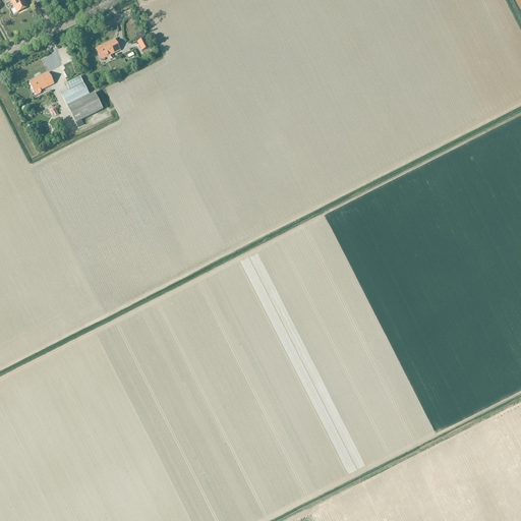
[(23,0),(10,0),(14,8),(11,10),(13,14),(16,12),(27,7),(23,0)]
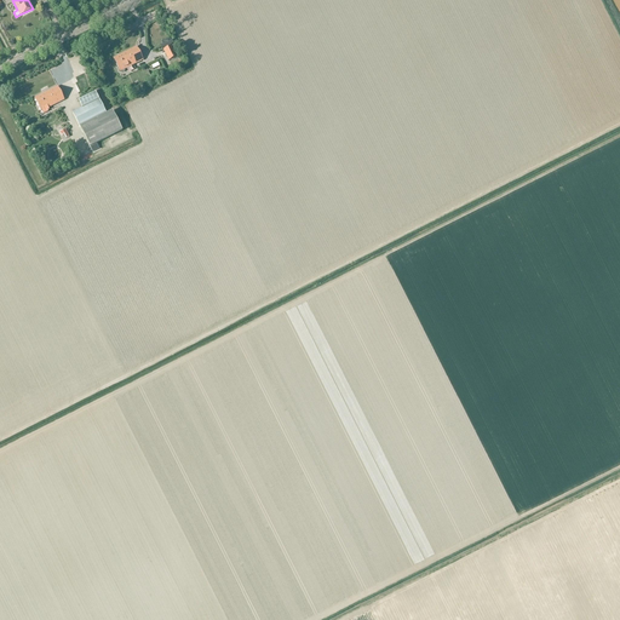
[(171,46),(164,50),(168,61),(177,57),(171,46)]
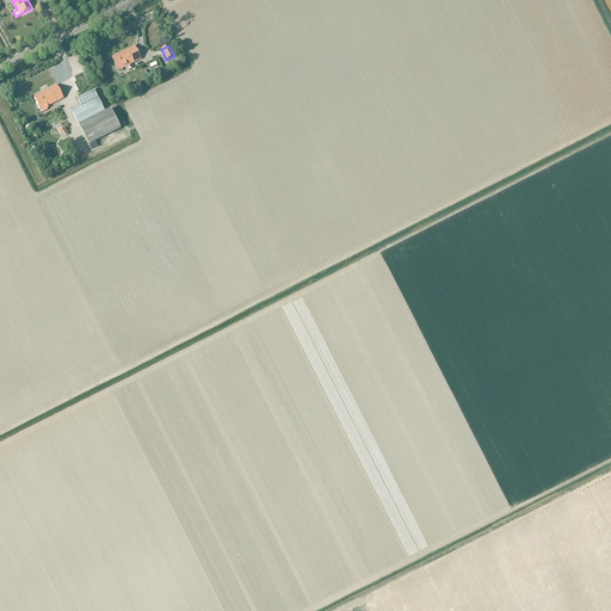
[(112,57),(118,71),(119,71),(121,72),(122,72),(123,71),(124,69),(124,68),(141,59),(135,47),(112,57)]
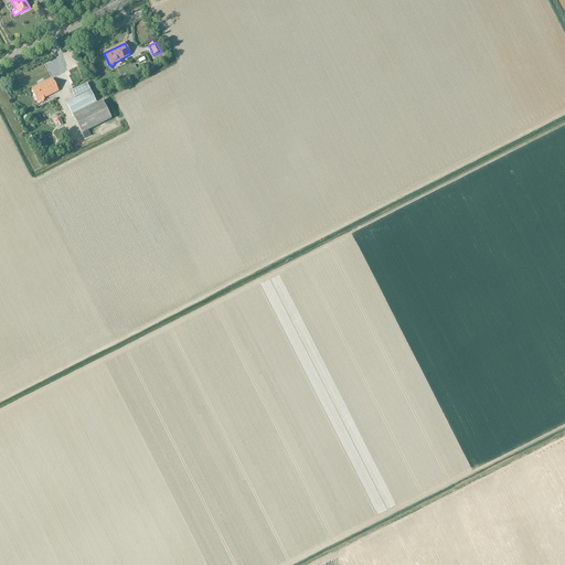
[(44,100),(44,98),(59,92),(53,80),(32,89),(38,102),(39,104),(44,102),(43,100),(44,100)]
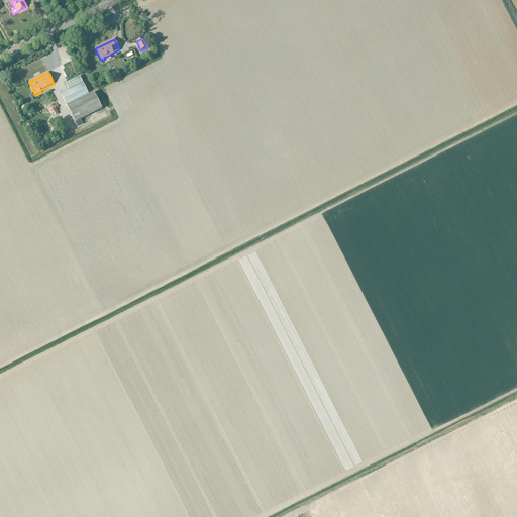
[(69,90),(61,94),(67,106),(75,122),(77,126),(82,123),(80,120),(102,109),(94,92),(89,95),(80,76),(79,77),(68,82),(66,83),(69,90)]
